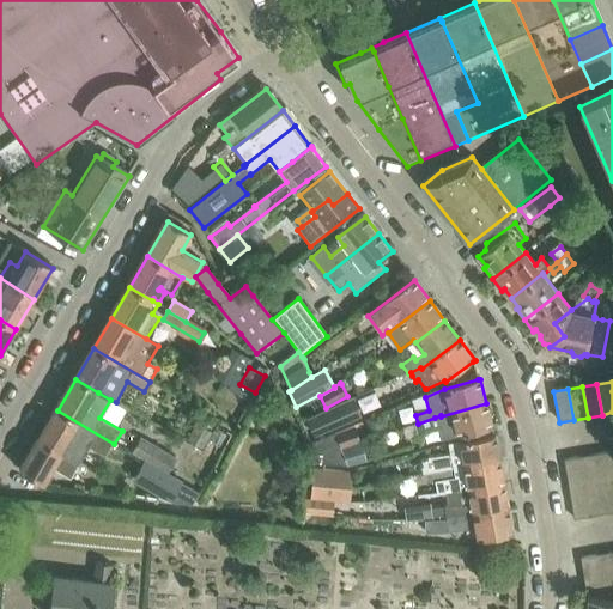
[(353,399),(307,420),(315,438),(340,427),(362,418),(360,415),(353,399)]
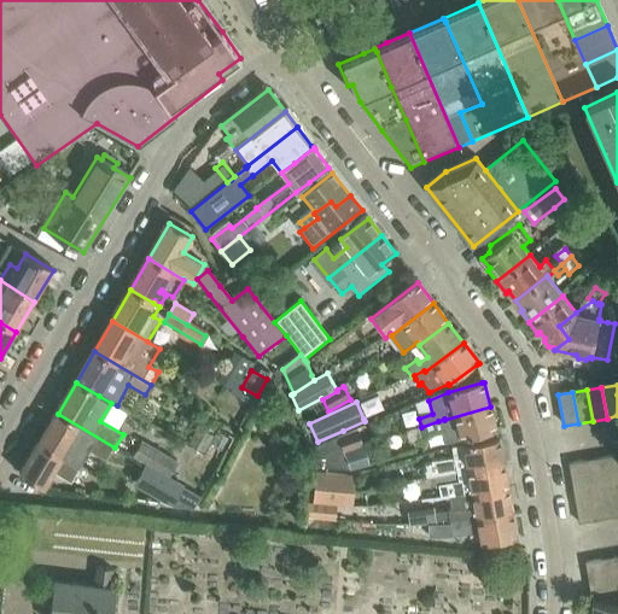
[(421,427),(418,428),(421,440),(443,436),(445,444),(445,446),(496,432),(497,432),(490,407),(444,420),(444,419),(438,421),(421,427)]
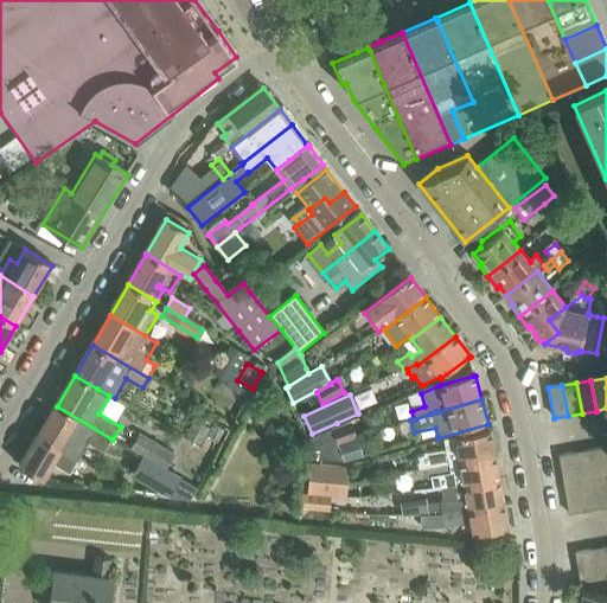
[(113,440),(57,406),(39,436),(62,450),(62,449),(77,459),(87,443),(103,454),(113,440)]
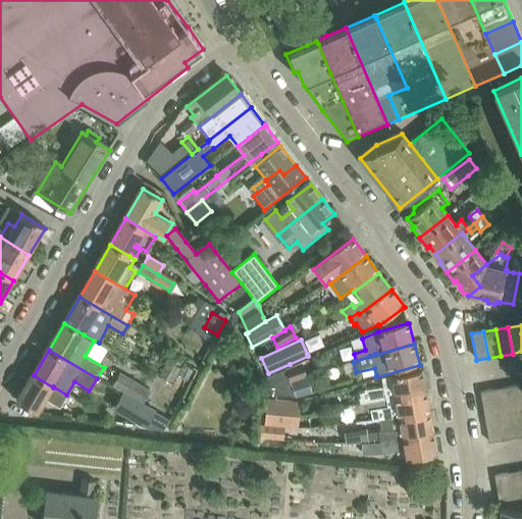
[(119,361),(115,371),(146,382),(149,372),(119,361)]
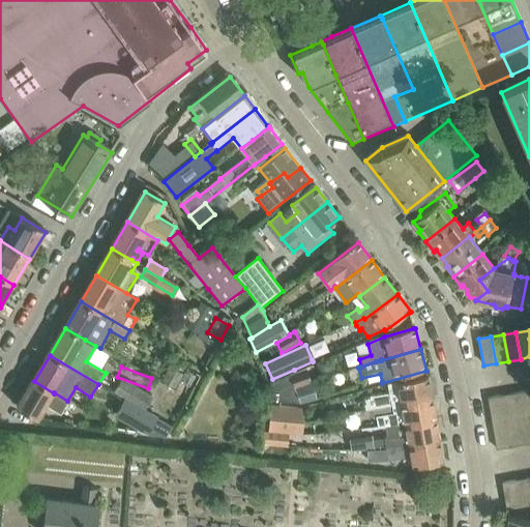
[(312,383),(306,369),(305,369),(290,375),(296,391),(313,385),(312,383)]
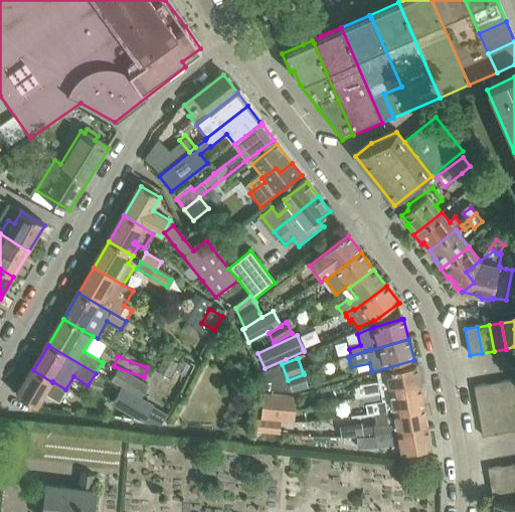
[(293,392),(288,380),(282,364),(281,365),(262,373),(260,374),(259,389),(293,392)]
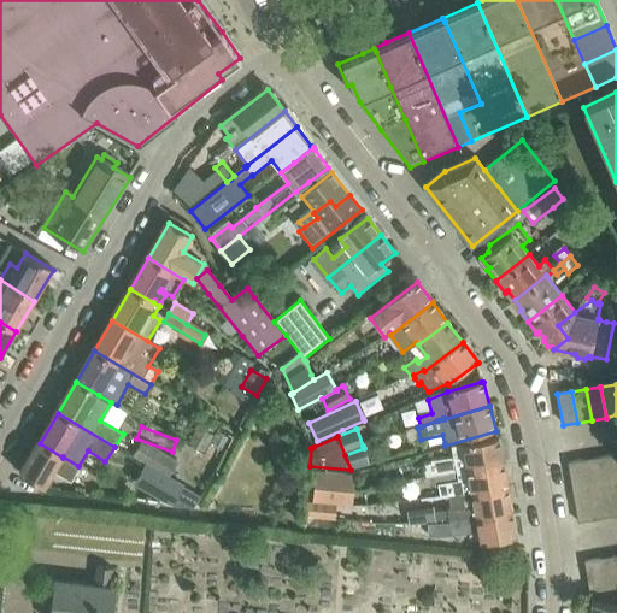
[(432,464),(423,465),(425,478),(503,464),(498,440),(497,440),(451,448),(453,458),(430,461),(432,464)]
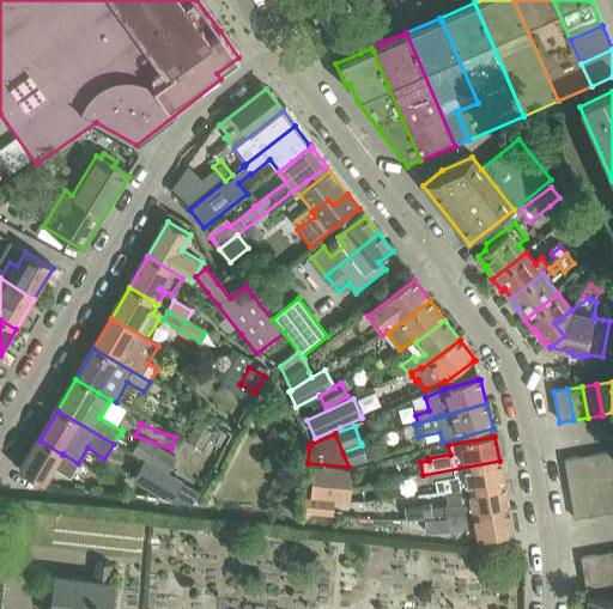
[(177,460),(175,458),(140,438),(132,454),(168,475),(177,460)]
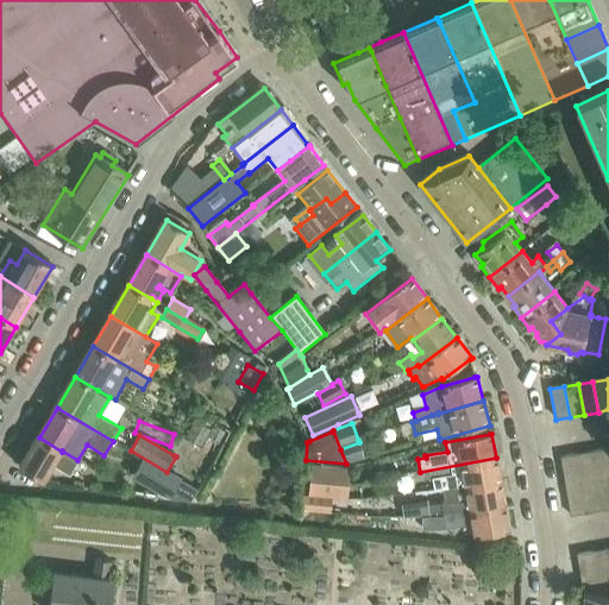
[(39,438),(20,468),(41,480),(44,483),(52,467),(68,476),(77,460),(62,452),(39,438)]
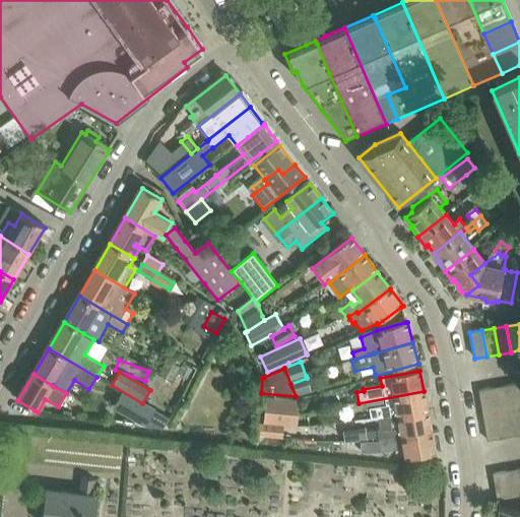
[(307,378),(290,384),(296,396),(311,392),(307,378)]
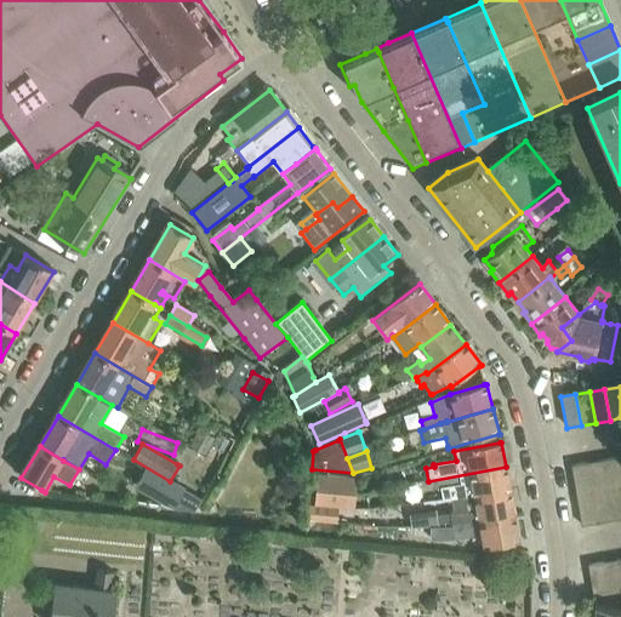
[(620,490),(615,460),(600,463),(605,492),(620,490)]
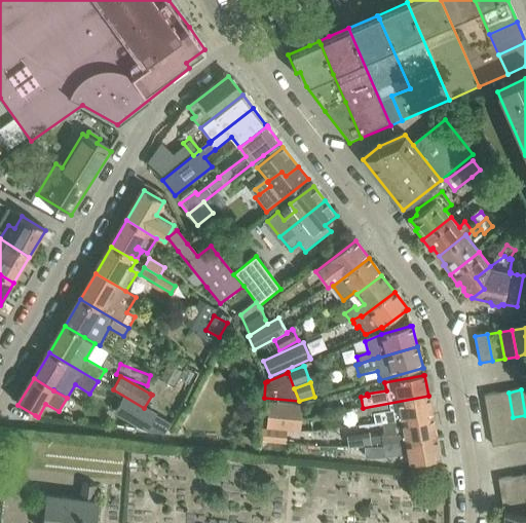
[(513,417),(509,393),(496,395),(500,419),(513,417)]
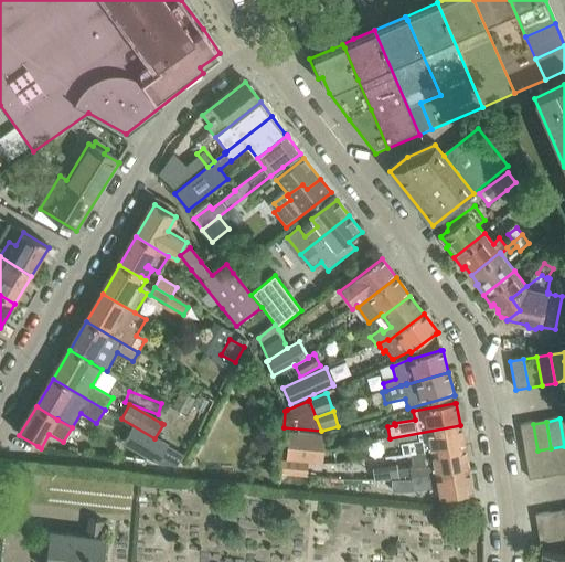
[(537,451),(533,424),(520,426),(524,453),(537,451)]
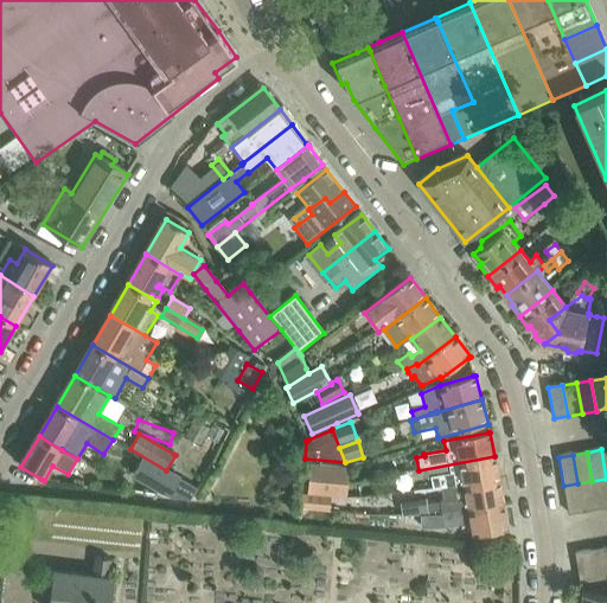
[(494,456),(419,470),(421,479),(451,475),(453,487),(453,489),(499,481),(494,456)]
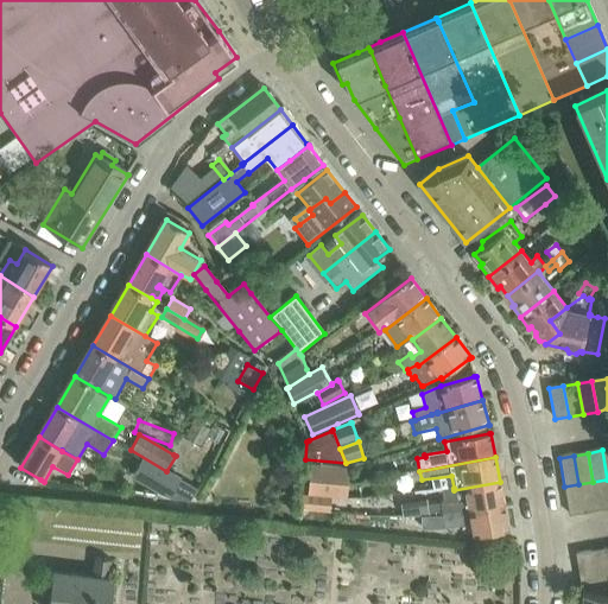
[(82,479),(90,466),(77,459),(70,472),(82,479)]
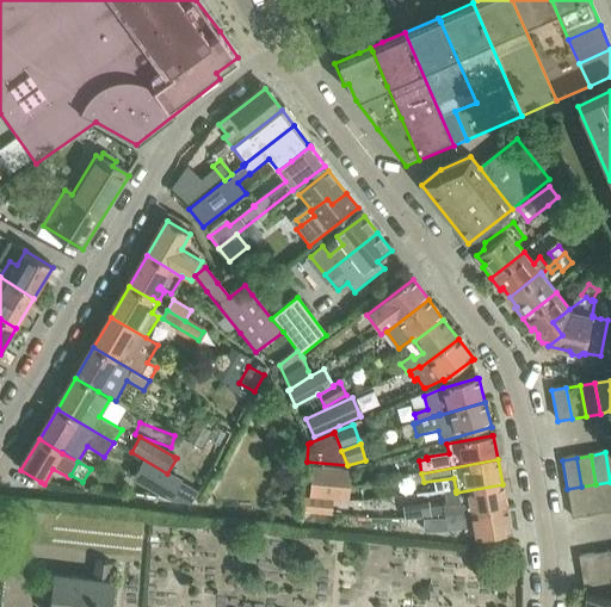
[(154,496),(166,474),(150,464),(137,485),(154,496)]
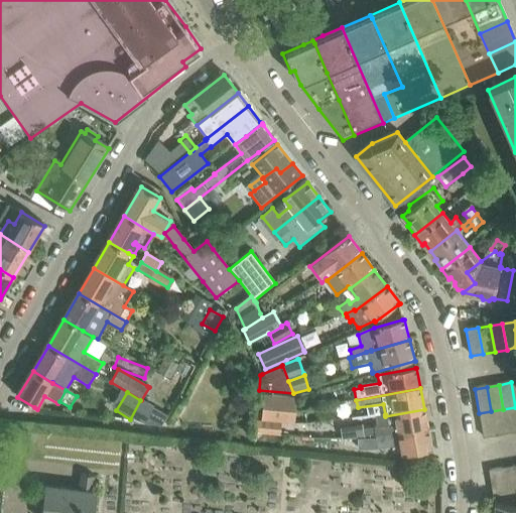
[(263,395),(262,408),(295,412),(297,399),(294,398),(263,395)]
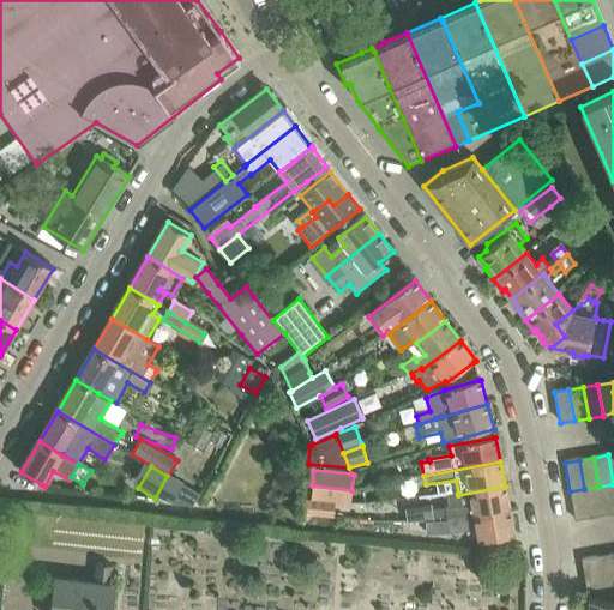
[(416,479),(399,481),(402,496),(417,495),(416,479)]
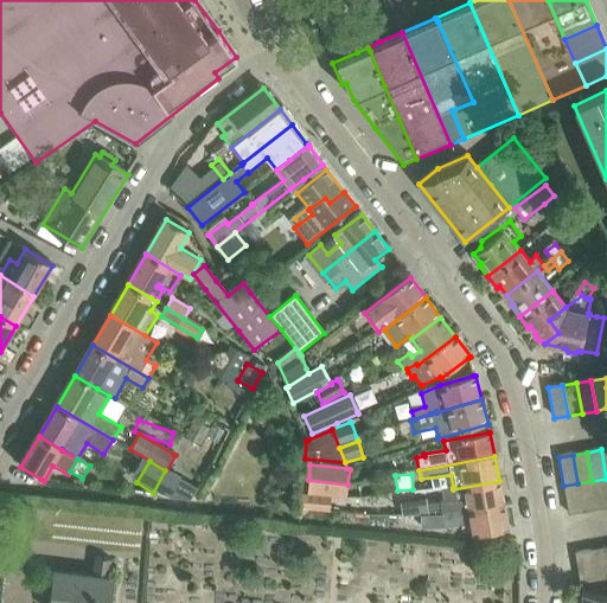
[(606,508),(606,481),(606,479),(592,481),(598,511),(606,508)]
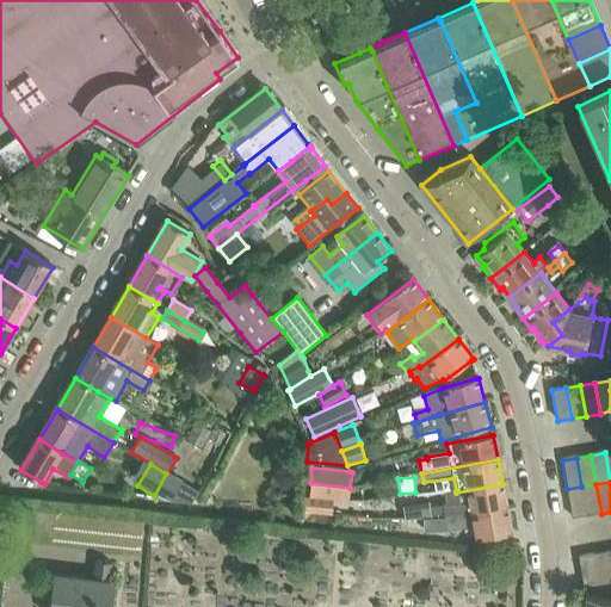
[(349,503),(350,488),(310,483),(309,497),(309,500),(333,502),(349,503)]
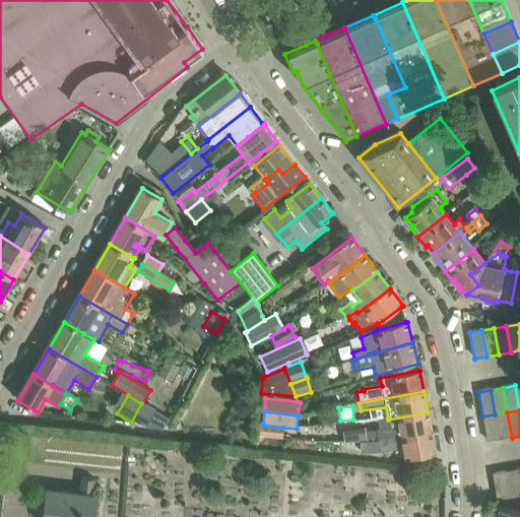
[(380,431),(368,433),(369,442),(369,444),(432,433),(428,412),(388,419),(388,417),(378,418),(378,422),(380,431)]
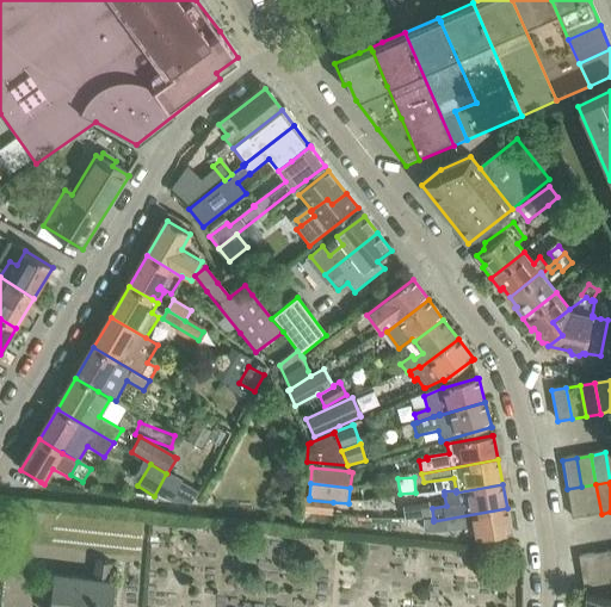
[(602,514),(596,484),(581,487),(587,516),(602,514)]
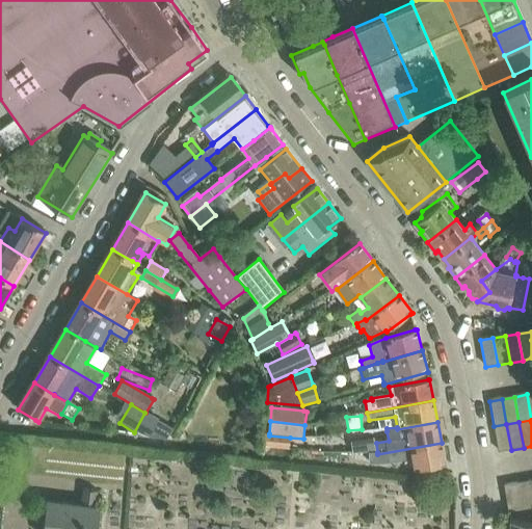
[(511,450),(506,424),(494,426),(499,452),(511,450)]
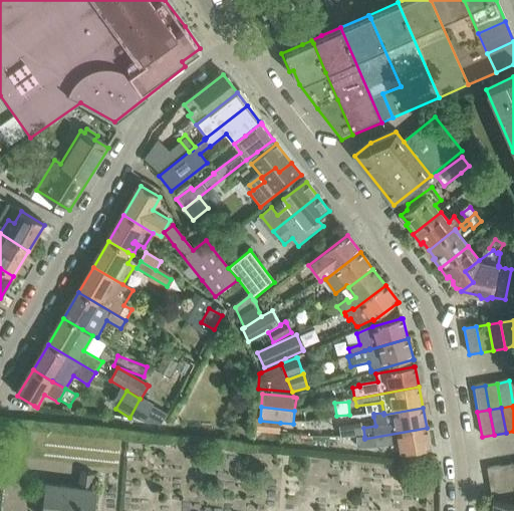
[(254,419),(253,433),(279,435),(280,423),(260,421),(260,419),(254,419)]
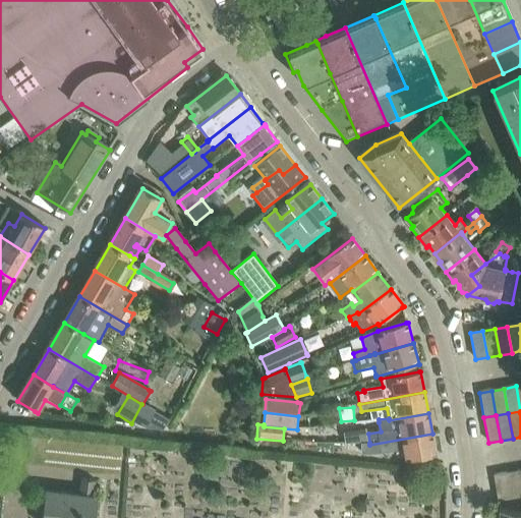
[(363,426),(328,425),(327,441),(363,442),(363,426)]
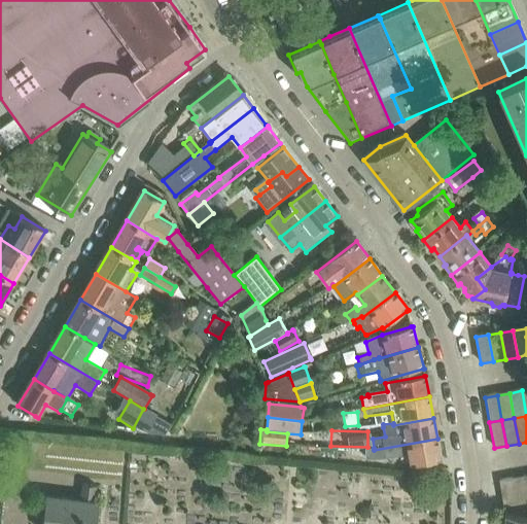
[(442,459),(437,439),(374,450),(374,448),(365,448),(366,458),(386,458),(408,454),(412,473),(443,475),(440,460),(442,459)]
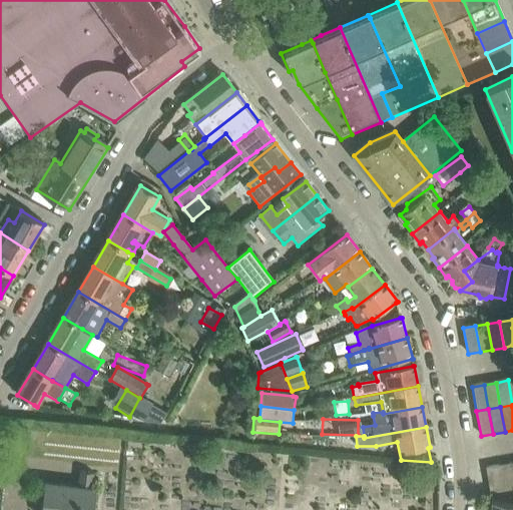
[(512,479),(511,465),(499,467),(503,492),(512,490),(512,479)]
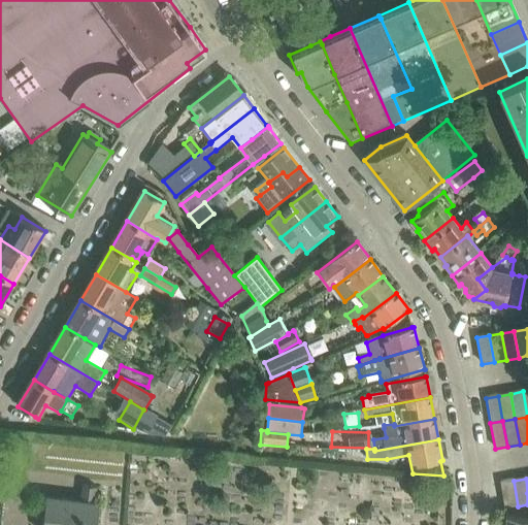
[(518,506),(514,481),(500,483),(505,509),(518,506)]
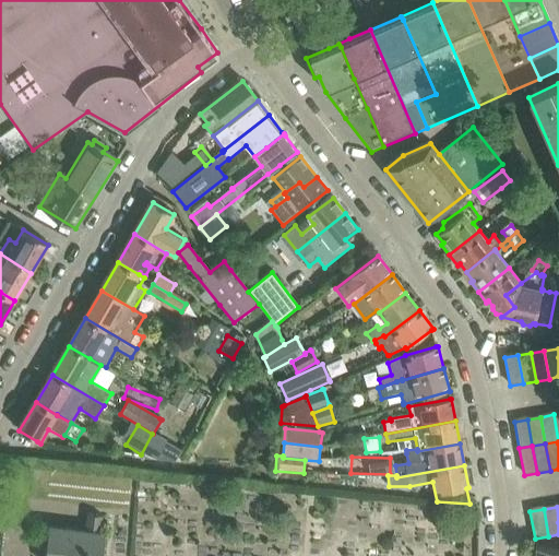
[(51,527),(47,555),(104,555),(107,533),(105,533),(105,534),(100,534),(103,518),(104,518),(104,517),(105,516),(90,515),(90,516),(91,516),(88,533),(52,528),(52,527),(51,527)]
